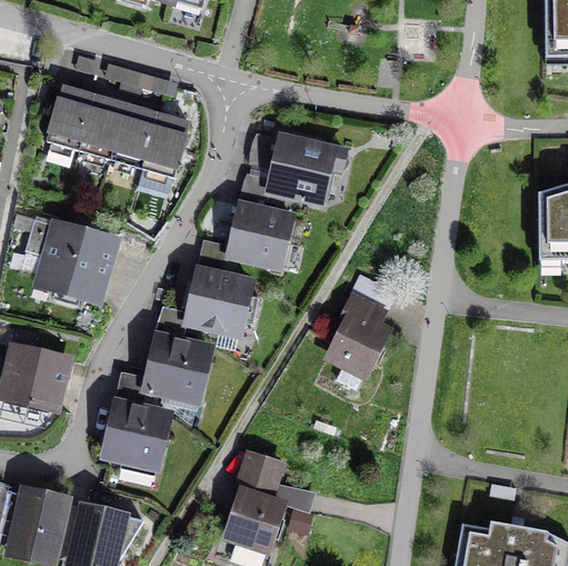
[(544,0),(546,47),(567,47),(567,58),(567,57),(567,0),(544,0)]
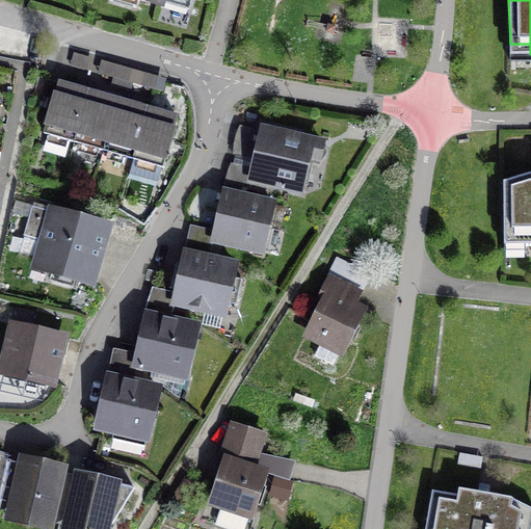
[(74,139),(88,89),(38,76),(34,90),(53,96),(43,130),(74,139)]
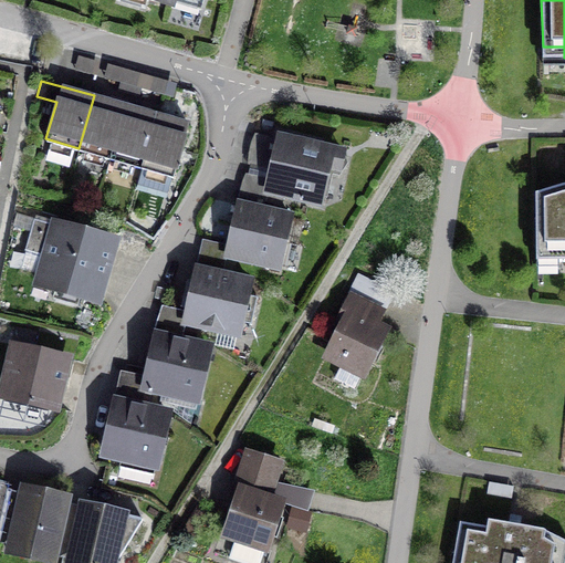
[(110,157),(125,104),(94,95),(79,148),(110,157)]
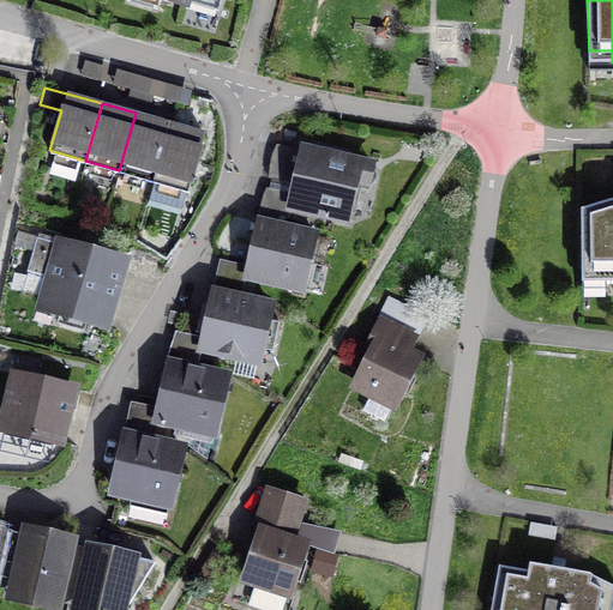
[(152,180),(168,122),(136,113),(119,170),(152,180)]
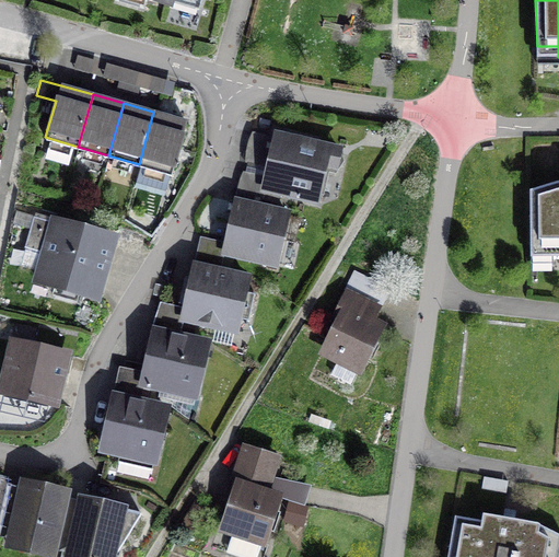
[(153,112),(139,164),(173,174),(188,123),(153,112)]
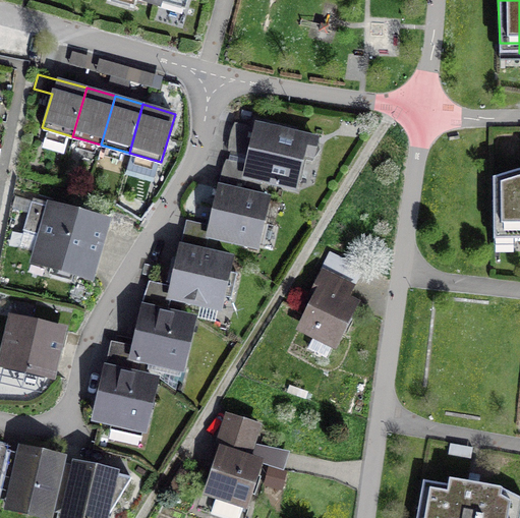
[(261,176),(292,183),(303,136),(256,125),(243,181),(257,185),(261,176)]
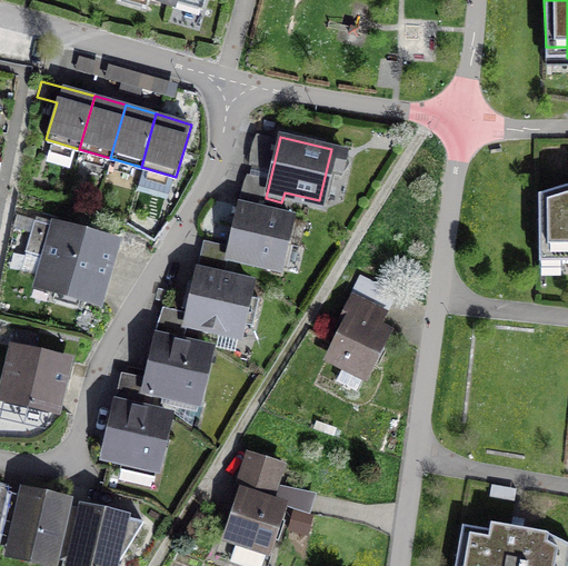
[(538,191),(538,249),(560,249),(560,259),(567,259),(567,184),(566,184),(538,191)]
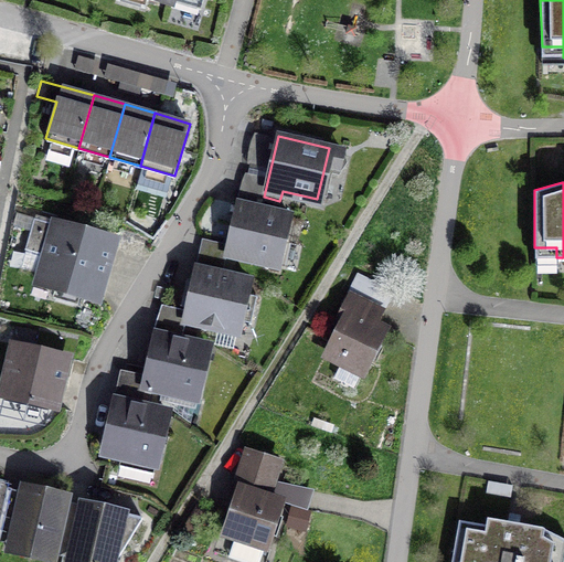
[(226,253),(277,265),(289,213),(238,202),(229,243),(226,253)]
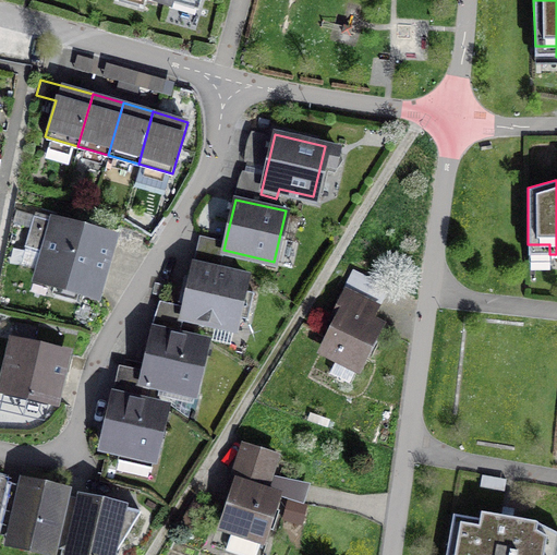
[(37,276),(95,292),(110,236),(33,214),(24,245),(45,251),(37,276)]
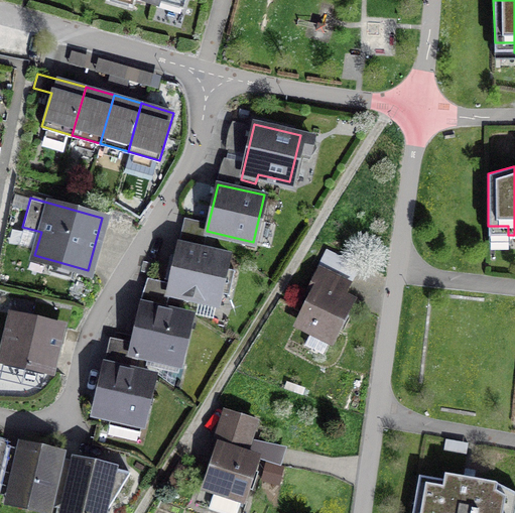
[(169,291),(216,301),(218,290),(228,292),(234,268),(224,266),(226,255),(203,249),(207,231),(209,222),(183,216),(177,244),(179,245),(171,281),(169,291)]
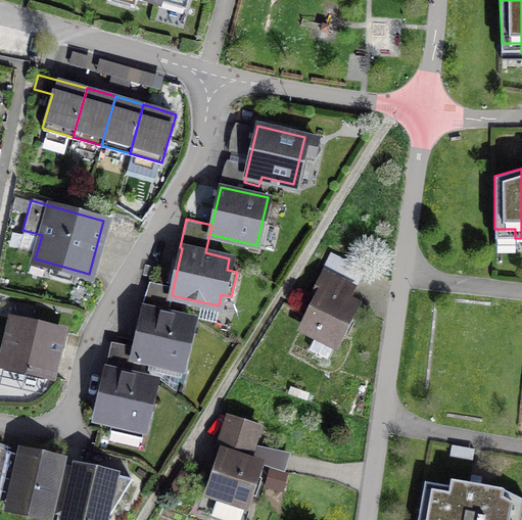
[(361,268),(333,254),(298,325),(333,342),(352,302),(345,298),(361,268)]
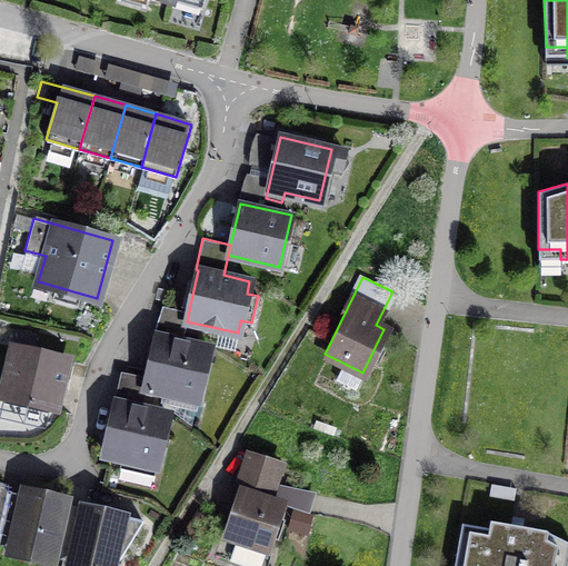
[(180,395),(196,399),(208,347),(181,341),(187,321),(189,310),(161,304),(155,335),(157,336),(148,377),(141,401),(150,404),(153,388),(162,390),(160,399),(178,404),(180,395)]
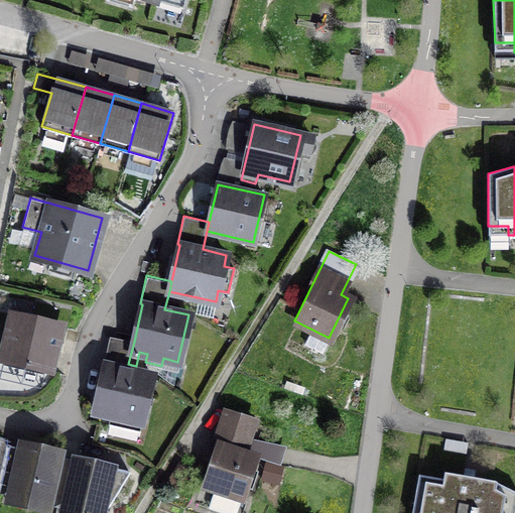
[(48,370),(59,324),(12,312),(1,359),(48,370)]
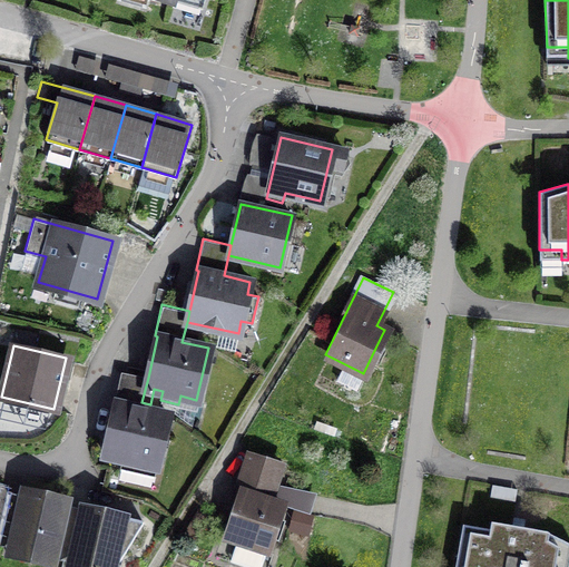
[(139,462),(155,466),(167,414),(149,410),(150,404),(141,402),(148,378),(120,371),(114,402),(116,402),(105,453),(121,458),(120,465),(123,468),(137,470),(139,462)]
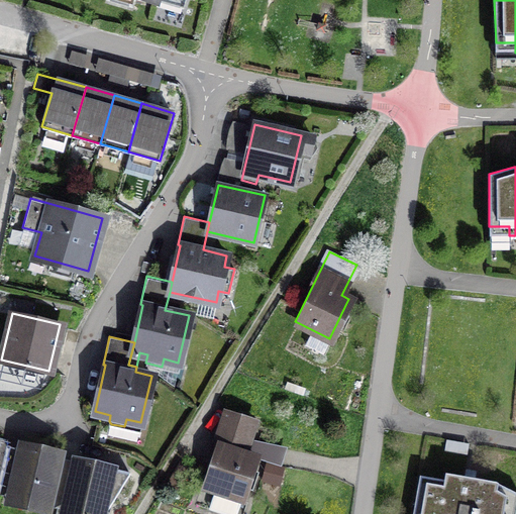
[(253,421),(224,411),(208,459),(215,461),(207,487),(213,489),(207,507),(226,513),(234,513),(254,456),(243,452),(253,421)]
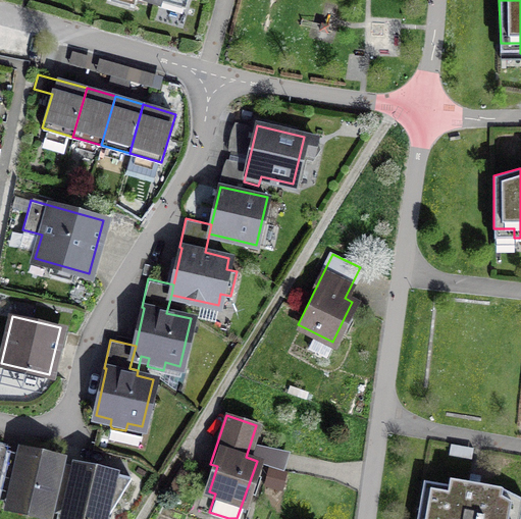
[(61,460),(20,451),(8,500),(49,510),(61,460)]
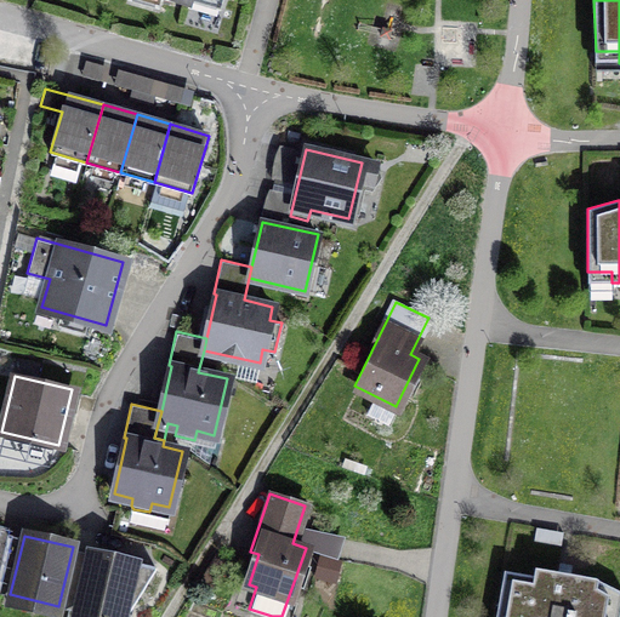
[(148,564),(90,552),(77,610),(108,616),(123,616),(126,603),(134,604),(137,587),(143,588),(148,564)]
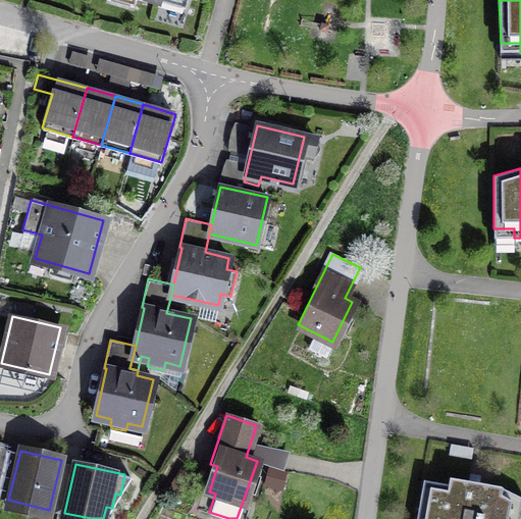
[(520,518),(520,496),(503,487),(469,480),(450,476),(448,484),(424,479),(415,518),(520,518)]
